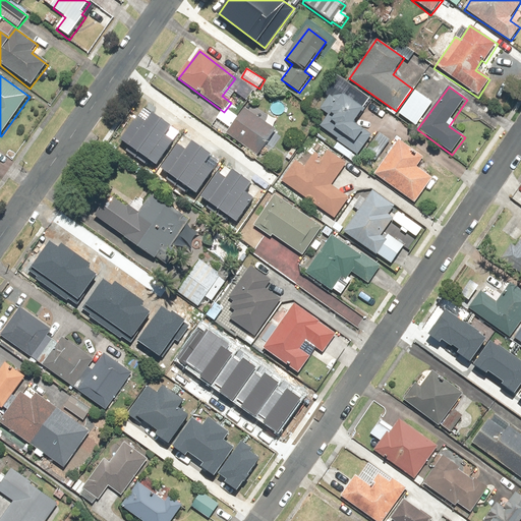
[(431,102),(416,93),(401,116),(416,126),(431,102)]
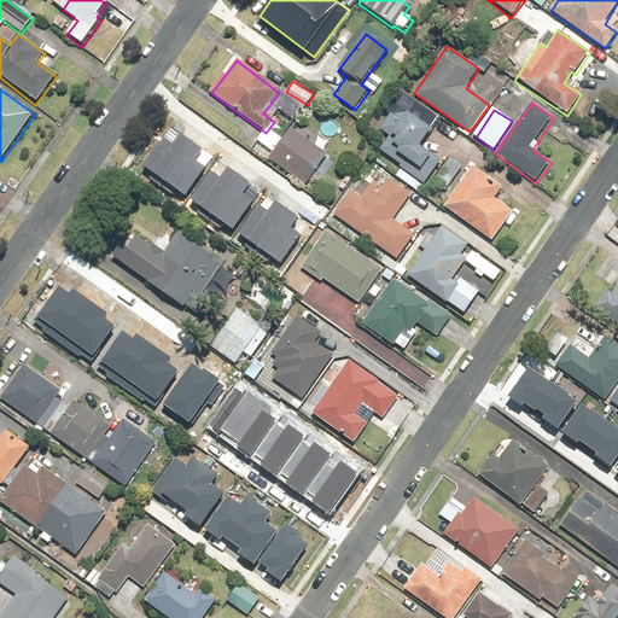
[(391,139),(382,151),(424,186),(442,164),(421,149),(435,132),(409,112),(395,114),(382,132),(391,139)]
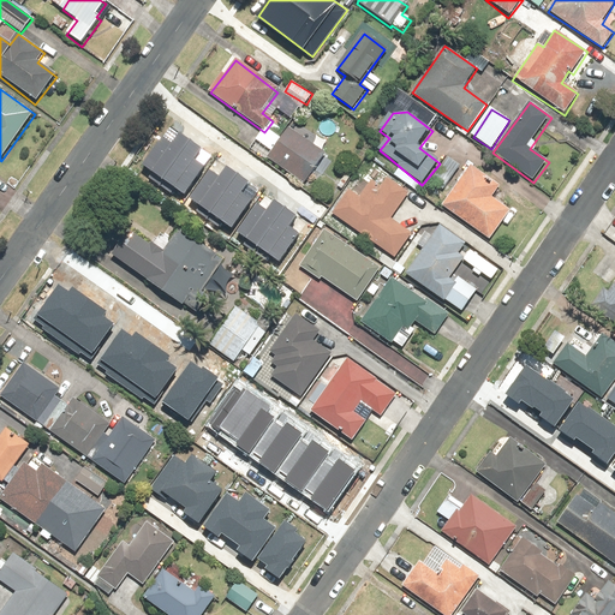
[(326,151),(288,127),(268,161),(304,184),(326,151)]
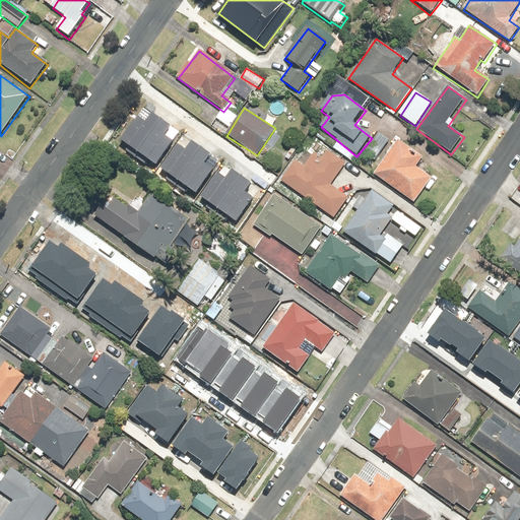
[(139,115),(123,138),(141,151),(165,119),(154,112),(147,121),(139,115)]
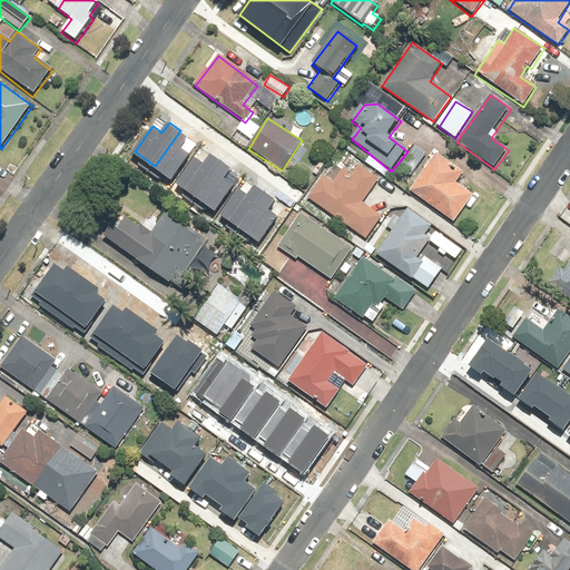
[(155,166),(174,179),(192,155),(184,148),(190,138),(180,130),(155,166)]
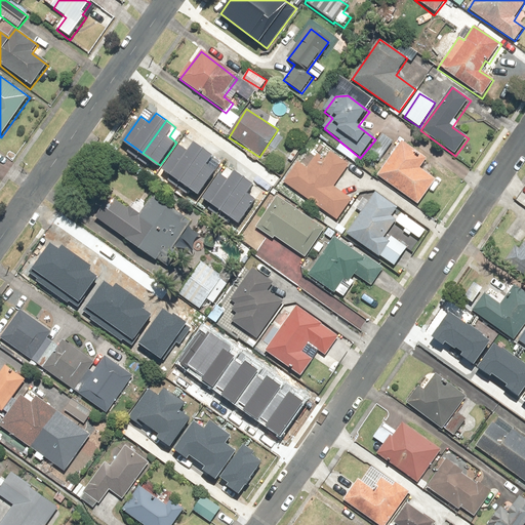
[(395,140),(385,133),(369,156),(379,163),(395,140)]
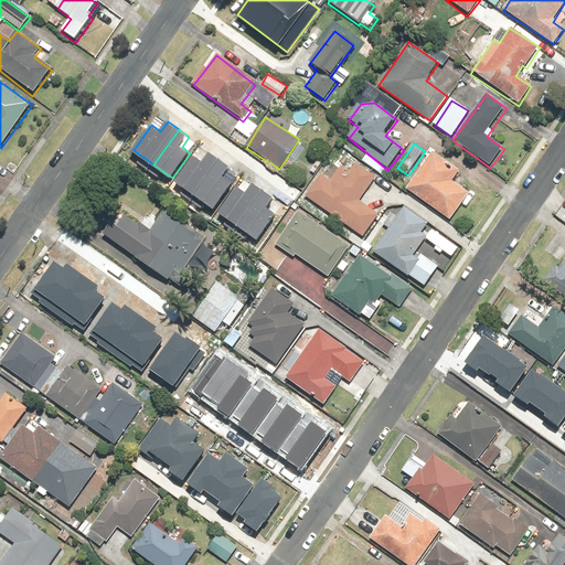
[(193,155),(176,180),(195,194),(221,159),(210,151),(202,161),(193,155)]
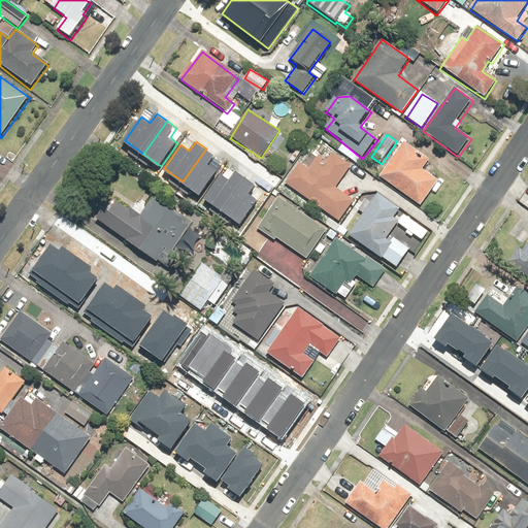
[(380,177),(421,206),(438,182),(423,170),(430,161),(404,142),(380,177)]
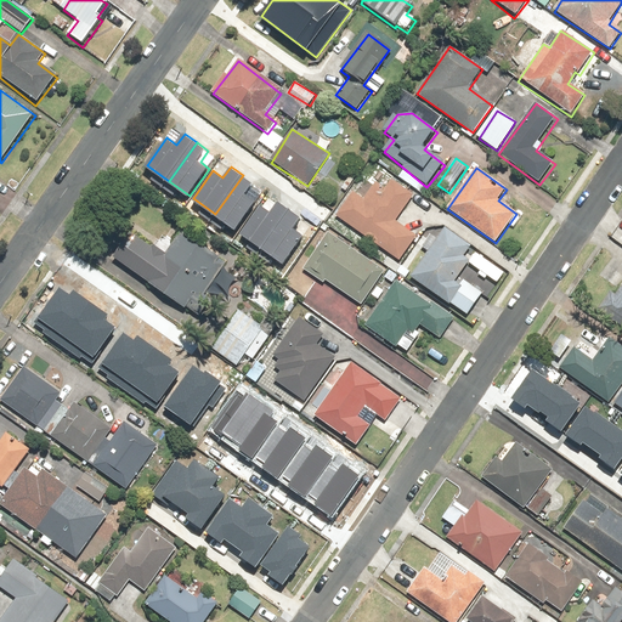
[(215,214),(237,230),(256,202),(247,194),(254,184),(243,175),(215,214)]
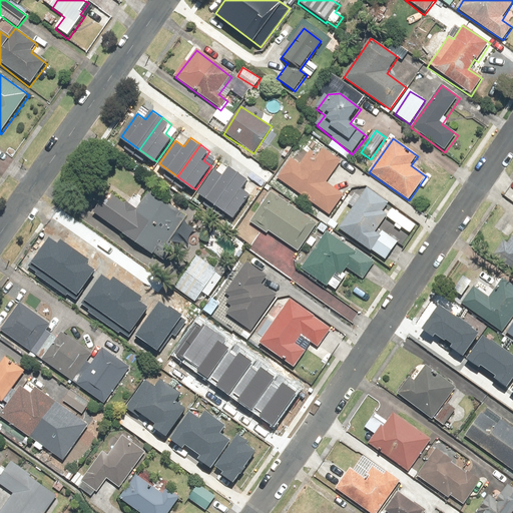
[(291,161),(278,178),(331,216),(345,197),(327,184),(344,161),(324,147),(317,156),(311,151),(299,167),(291,161)]
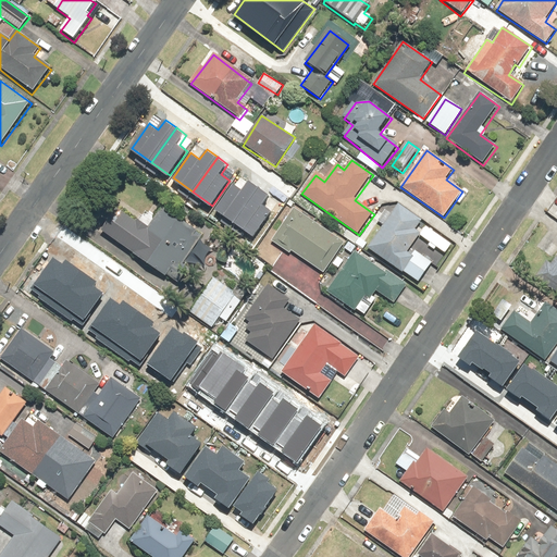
[(233,181),(215,206),(235,219),(260,184),(249,176),(242,186),(233,181)]
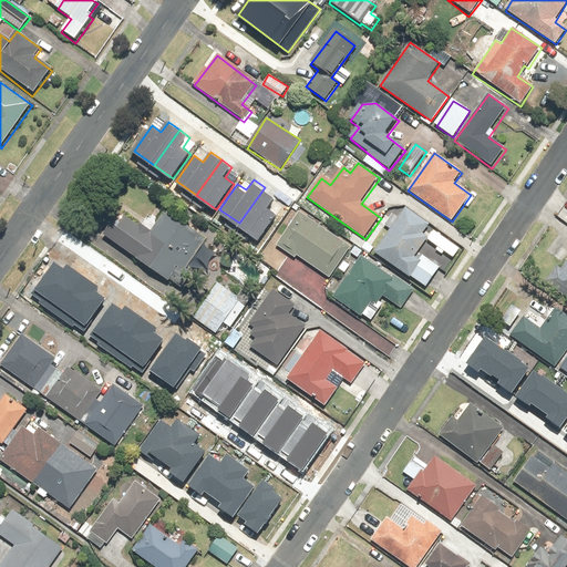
[(239,223),(258,237),(277,212),(268,206),(275,195),(265,187),(239,223)]
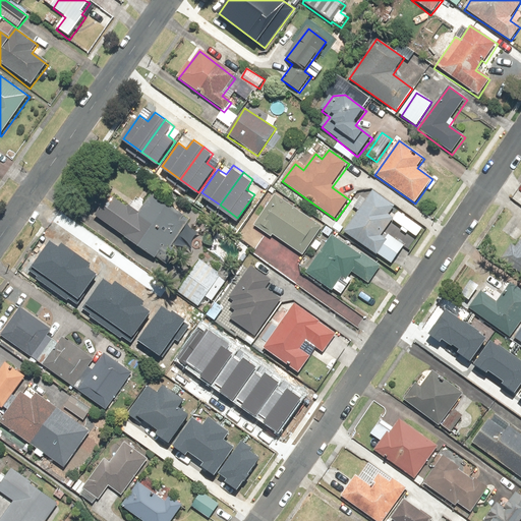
[(396,207),(372,191),(344,234),(393,266),(405,248),(388,237),(386,240),(381,237),(393,220),(389,217),(396,207)]
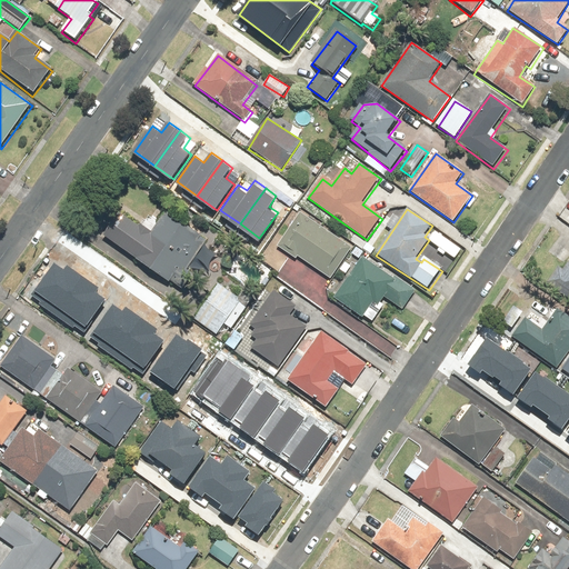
[(302,212),(277,248),(295,260),(298,256),(331,280),(339,271),(346,276),(353,266),(345,260),(352,249),(302,212)]
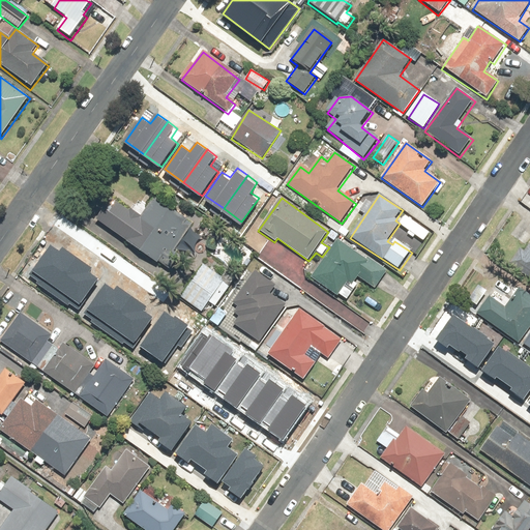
[(126,245),(171,275),(182,259),(189,264),(208,238),(151,199),(141,213),(133,207),(128,211),(112,200),(97,222),(128,242),(126,245)]
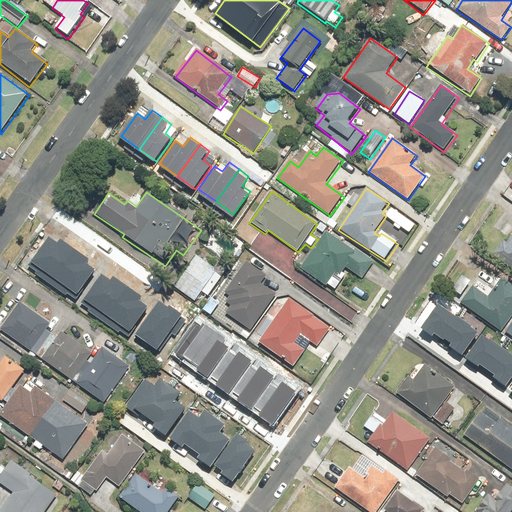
[(353,252),(326,234),(301,269),(326,287),(335,274),(338,277),(346,267),(363,279),(374,263),(355,250),(353,252)]
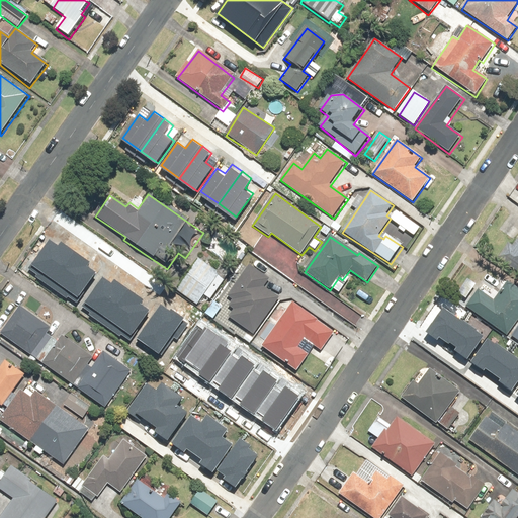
[(34,274),(32,277),(67,301),(70,298),(76,303),(97,273),(88,266),(91,263),(61,242),(58,246),(48,239),(26,269),(34,274)]
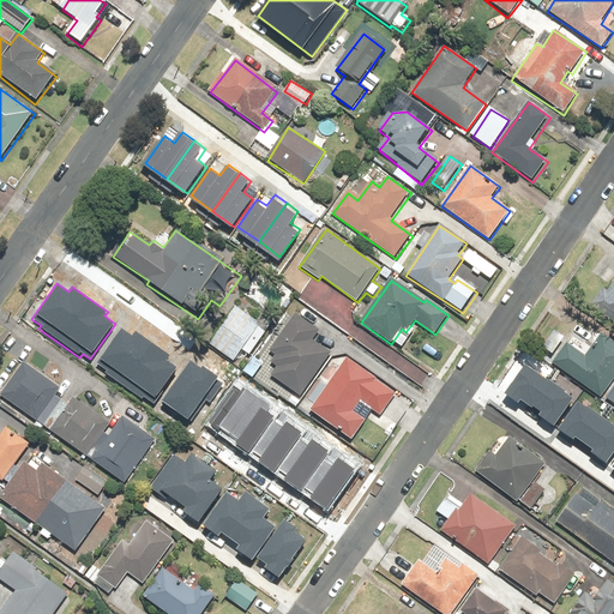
[(602,287),(589,305),(613,323),(613,283),(608,292),(602,287)]
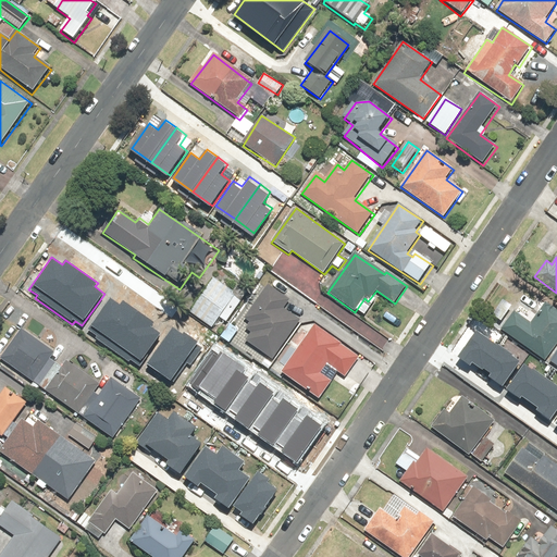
[(215,280),(190,314),(213,331),(221,320),(225,323),(233,312),(229,309),(238,295),(215,280)]
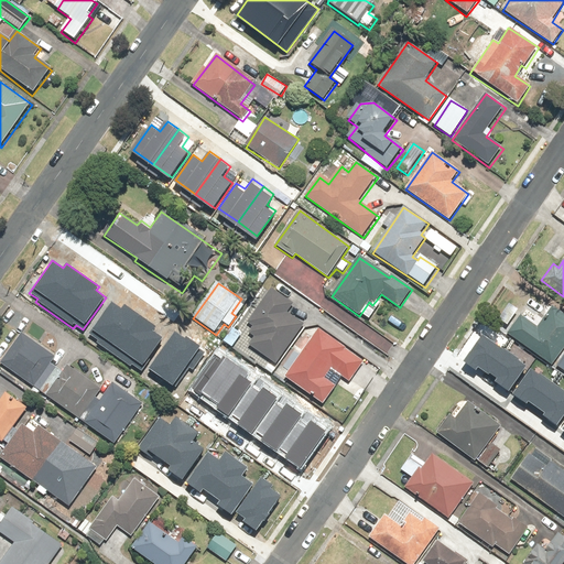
[(277,365),(303,325),(284,313),(291,303),(269,289),(247,322),(253,326),(248,335),(252,338),(248,345),(277,365)]
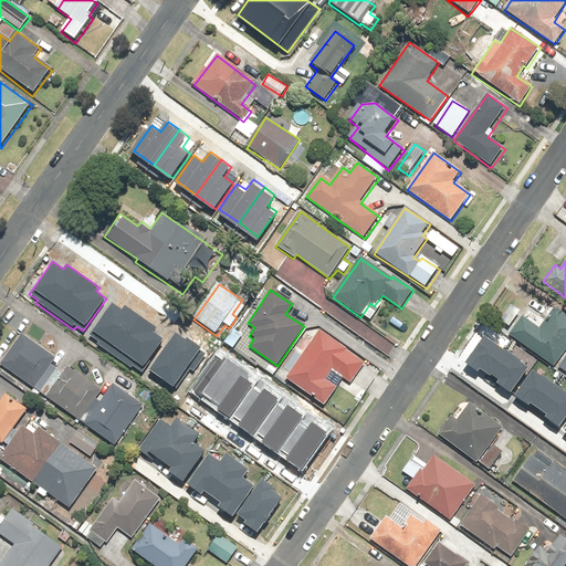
[(97,339),(95,343),(133,369),(136,366),(143,370),(166,337),(156,331),(159,327),(126,304),(123,308),(112,301),(88,333),(97,339)]
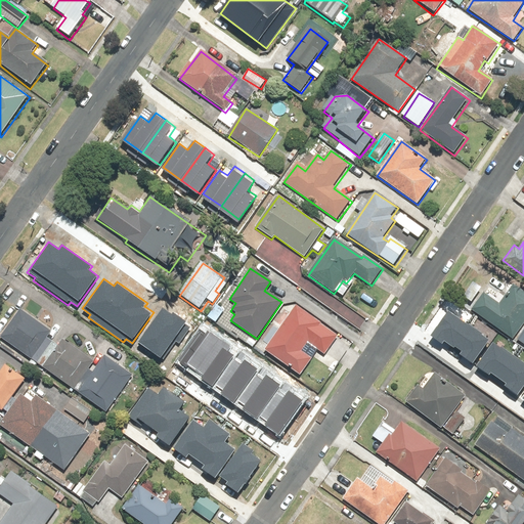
[(484,288),(469,310),(512,339),(523,319),(523,293),(514,287),(504,301),(484,288)]
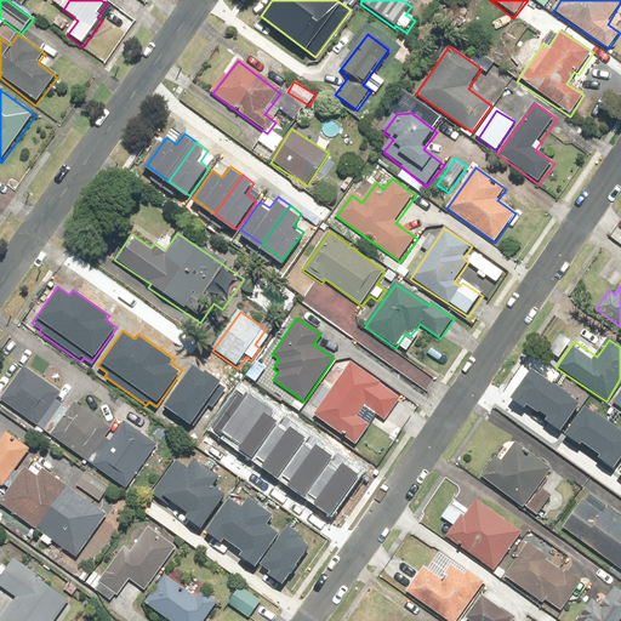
[(404,397),(351,362),(315,415),(358,443),(369,426),(355,416),(363,405),(387,422),(404,397)]
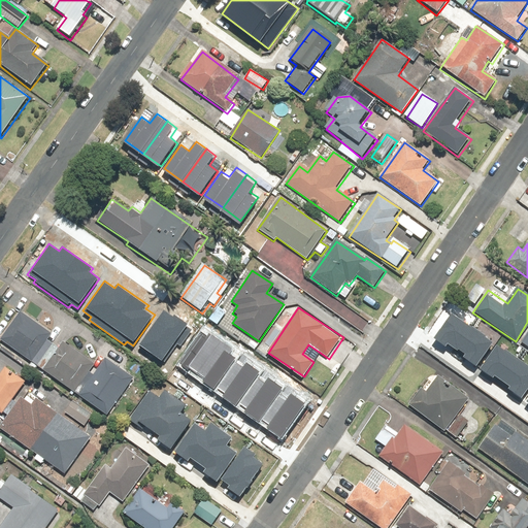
[(165,311),(141,345),(164,362),(177,343),(180,345),(192,329),(187,326),(189,324),(176,316),(174,319),(165,311)]
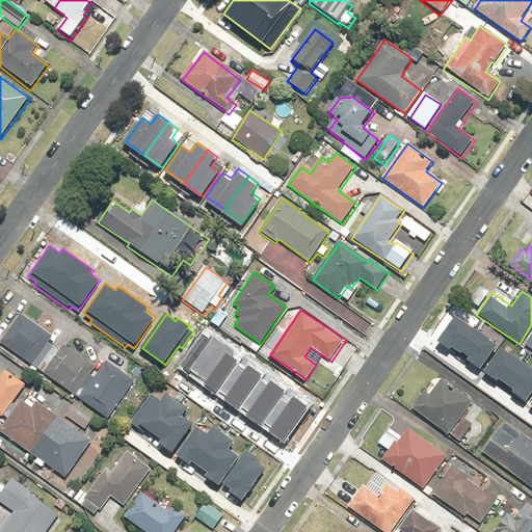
[(51,335),(19,315),(0,344),(31,365),(51,335)]
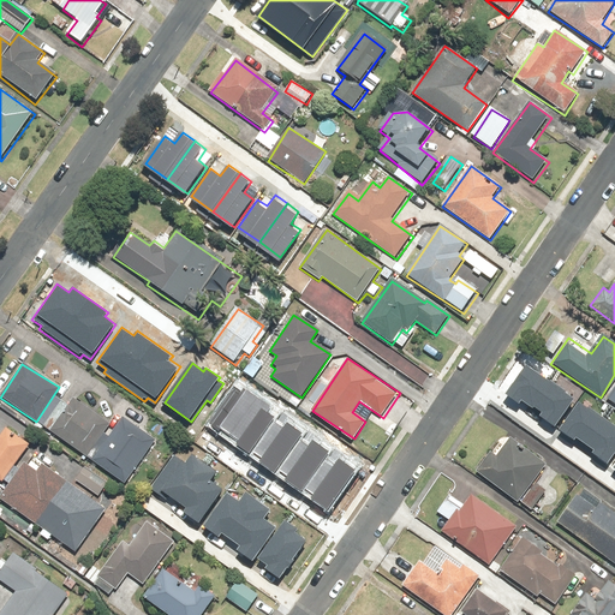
[(526,364),(506,393),(519,401),(520,400),(532,408),(533,406),(541,411),(537,415),(555,428),(575,399),(526,364)]
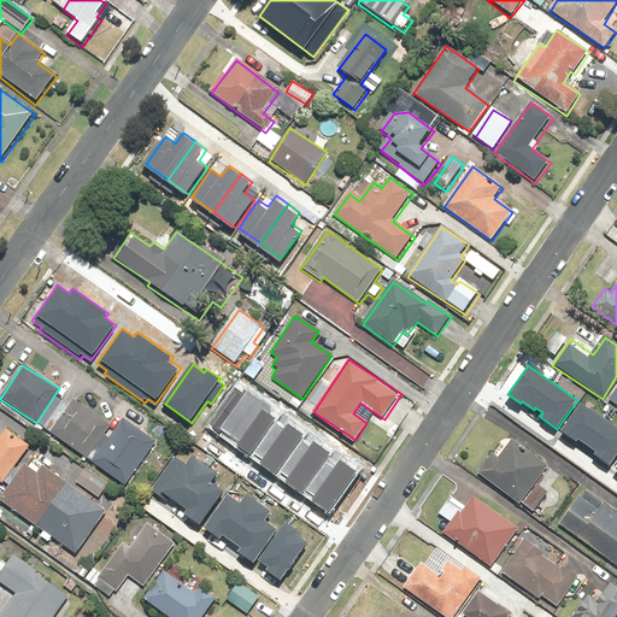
[(236,389),(210,425),(221,433),(222,430),(239,442),(238,445),(252,454),(276,419),(266,412),(270,409),(245,391),(242,394),(236,389)]
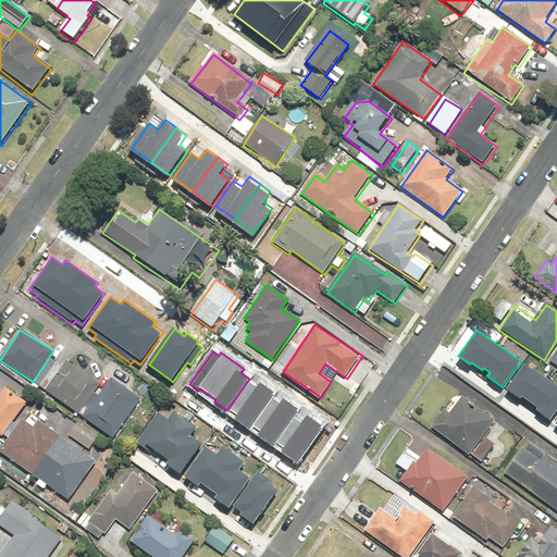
[(66,360),(46,390),(77,413),(99,383),(66,360)]
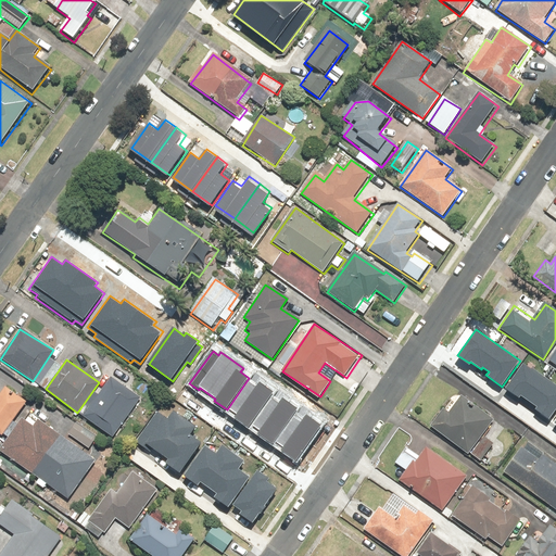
[(555,386),(523,363),(505,389),(518,397),(520,394),(536,405),(533,409),(550,420),(555,411),(555,386)]
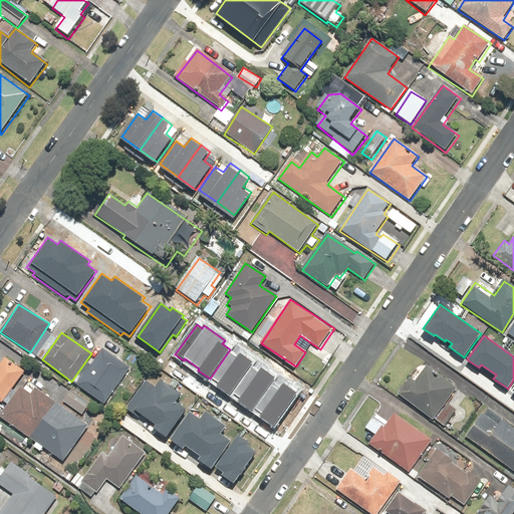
[(238,345),(213,378),(219,382),(216,386),(229,395),(255,358),(238,345)]
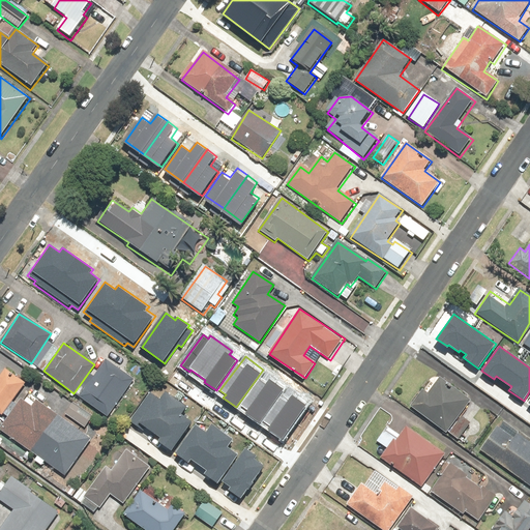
[(135,380),(107,360),(80,398),(107,418),(135,380)]
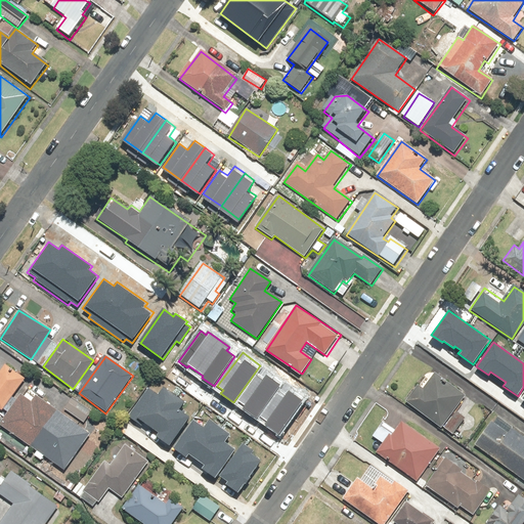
[(0,409),(2,411),(25,380),(5,365),(0,372),(0,409)]
